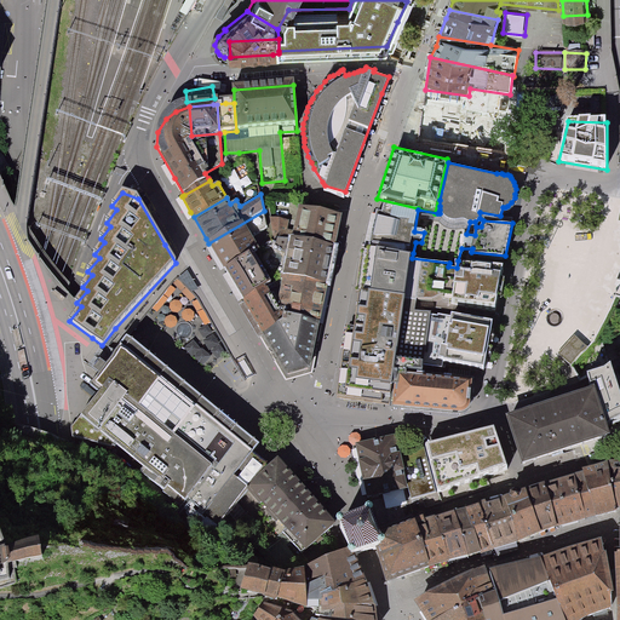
[(377,199),(368,247),(413,253),(415,242),(422,242),(424,233),(414,231),(418,208),(377,199)]
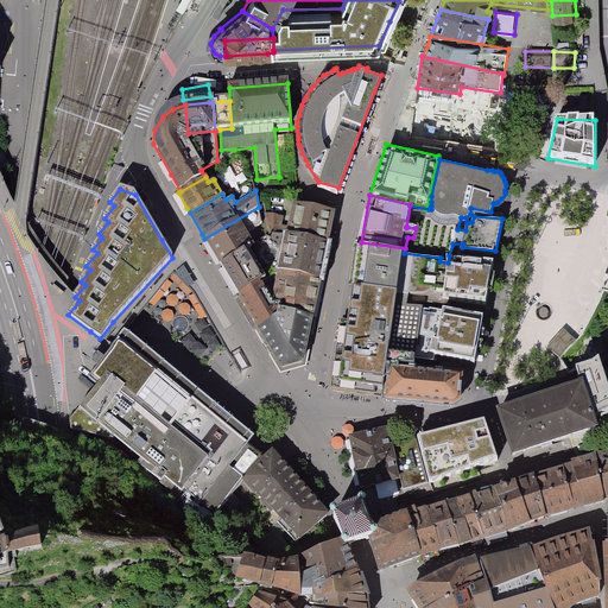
[(268,233),(287,236),(329,246),(330,238),(335,215),(293,206),(289,227),(283,226),(284,216),(266,213),(268,233)]
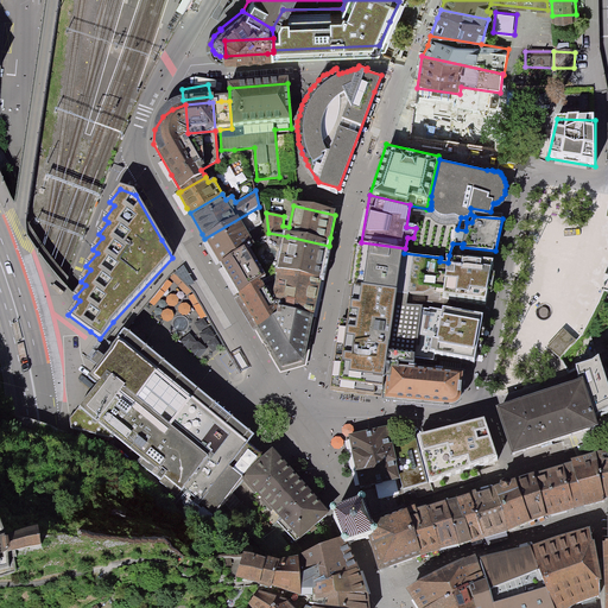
[(259,207),(204,239),(219,263),(221,266),(249,251),(255,247),(247,233),(263,225),(259,207)]
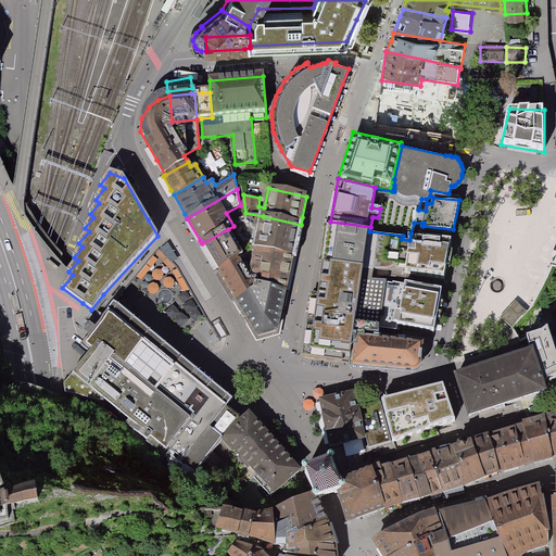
[(301,225),(263,216),(255,252),(293,260),(297,247),(301,225)]
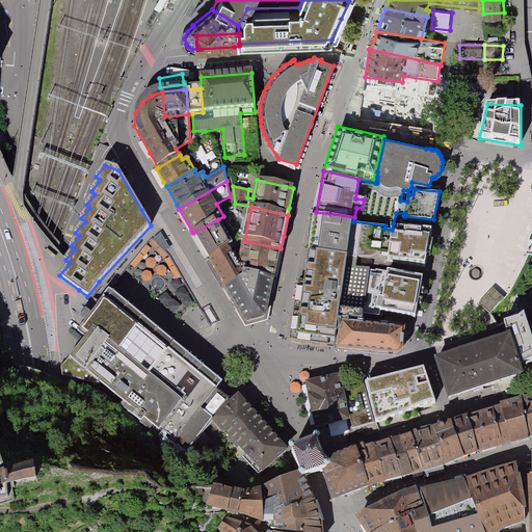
[(354,217),(316,212),(311,212),(310,221),(306,250),(309,250),(307,264),(304,280),(299,278),(297,293),(291,340),(336,345),(339,319),(364,322),(365,311),(370,269),(354,267),(356,256),(349,255),(353,221),(354,217)]
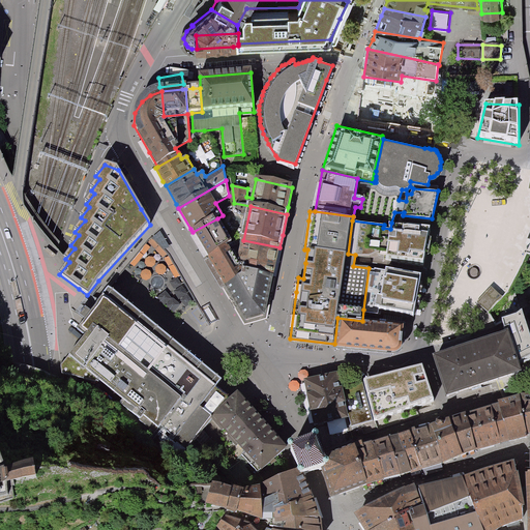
[(217,218),(193,232),(195,237),(208,260),(229,247),(233,245),(217,218)]
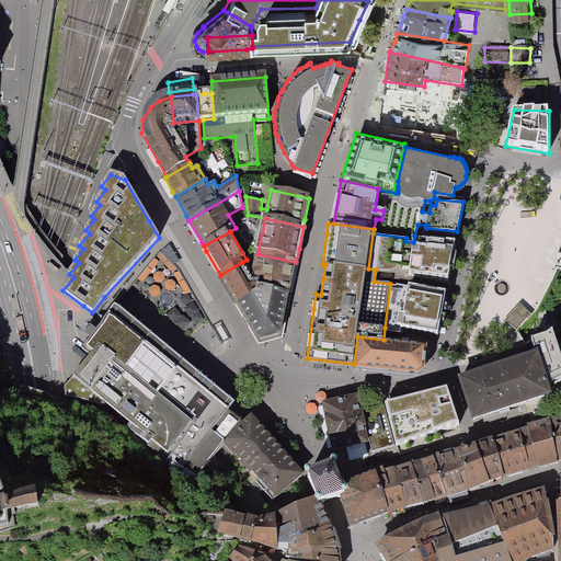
[(407,238),(373,233),(368,268),(376,270),(392,272),(401,268),(409,270),(408,275),(446,282),(455,241),(414,236),(413,242),(405,241),(407,238)]
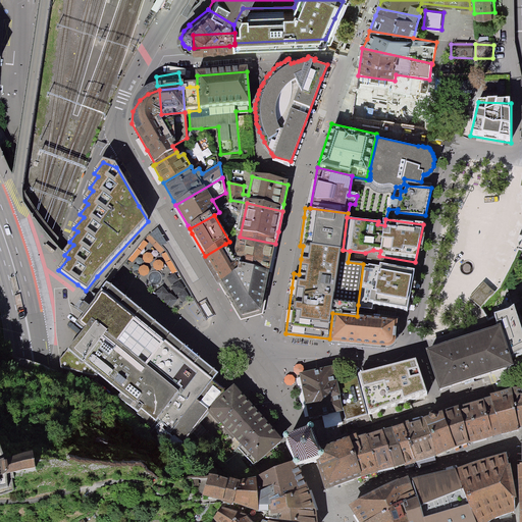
[(275,244),(240,237),(236,253),(235,260),(239,267),(269,273),(275,244)]
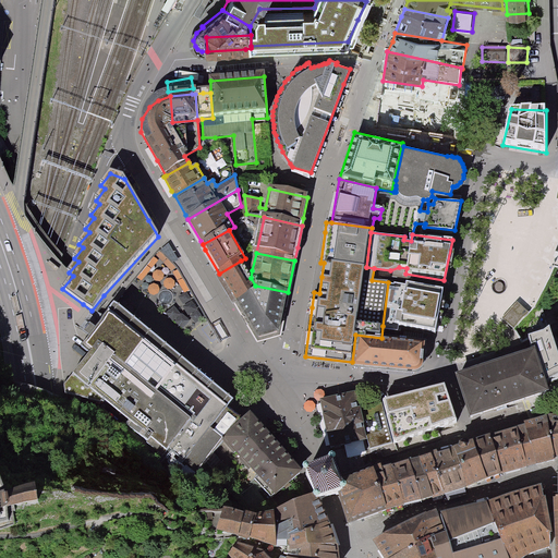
[(241,261),(219,274),(225,282),(237,303),(254,293),(255,286),(251,278),(252,270),(245,258),(241,261)]
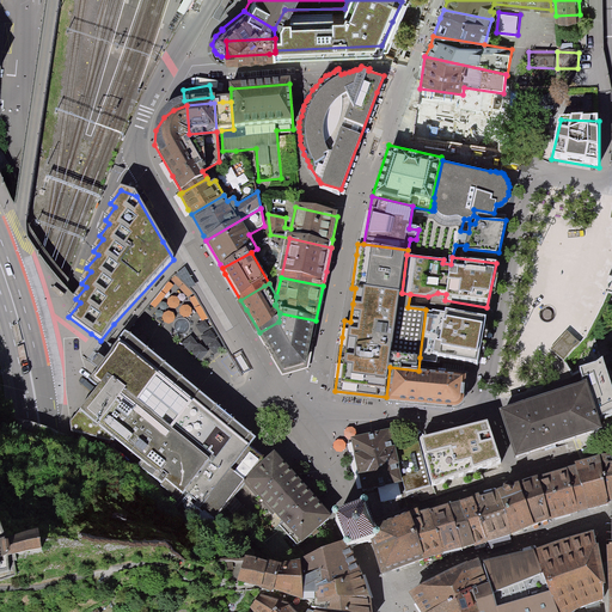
[(55,287),(51,291),(61,298),(65,295),(55,287)]
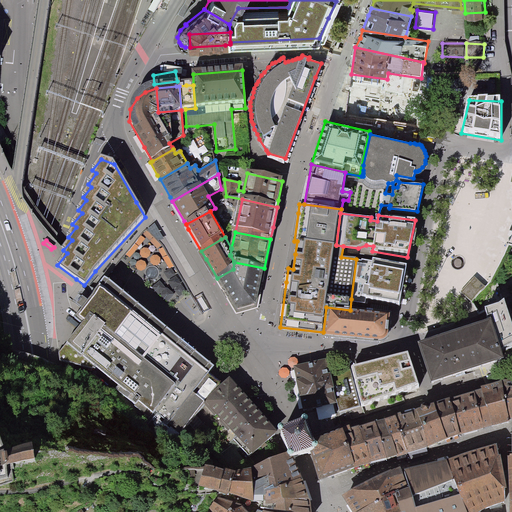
[(356,259),(351,299),(378,303),(400,307),(404,288),(407,267),(356,259)]
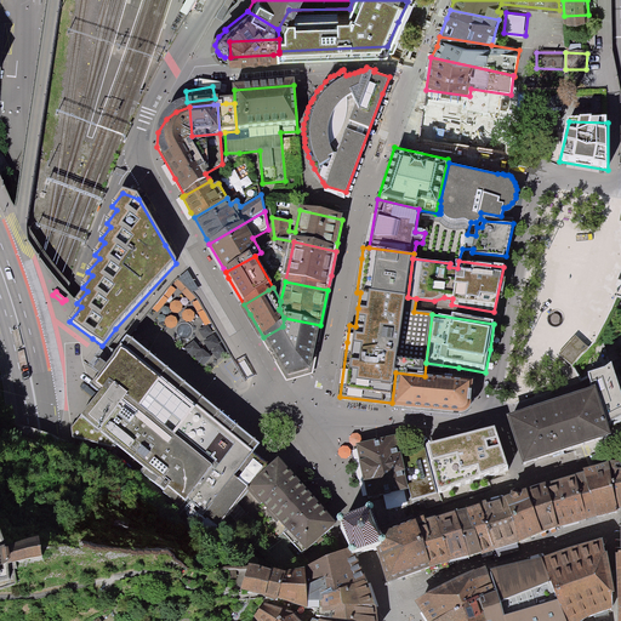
[(320,325),(284,318),(283,326),(263,337),(266,341),(286,379),(297,375),(311,371),(320,325)]
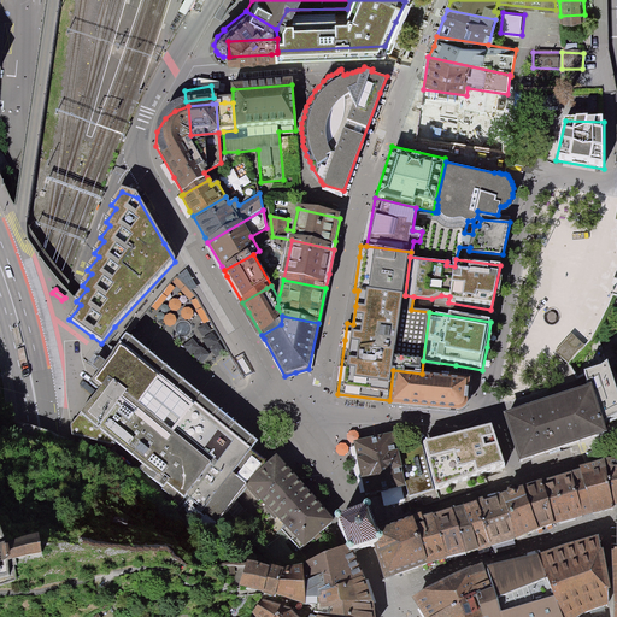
[(201,399),(128,339),(123,346),(98,375),(92,382),(104,392),(83,415),(212,522),(247,486),(268,468),(252,454),(260,446),(240,429),(201,399)]
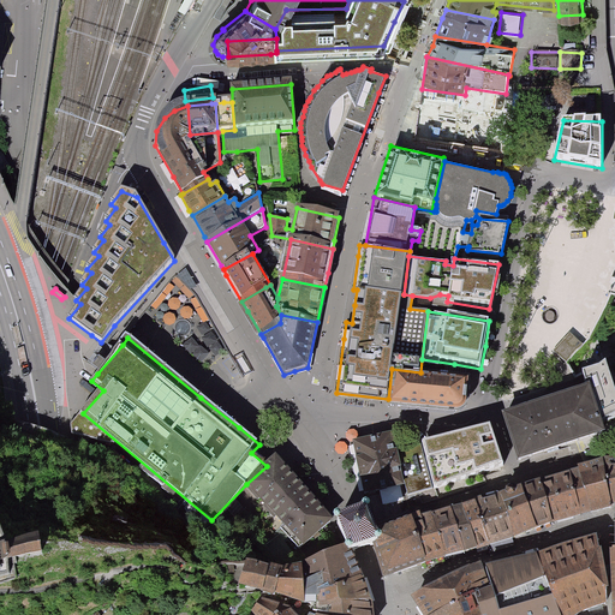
[(614,389),(605,362),(583,370),(584,371),(586,378),(590,377),(592,383),(602,417),(614,412),(614,389)]
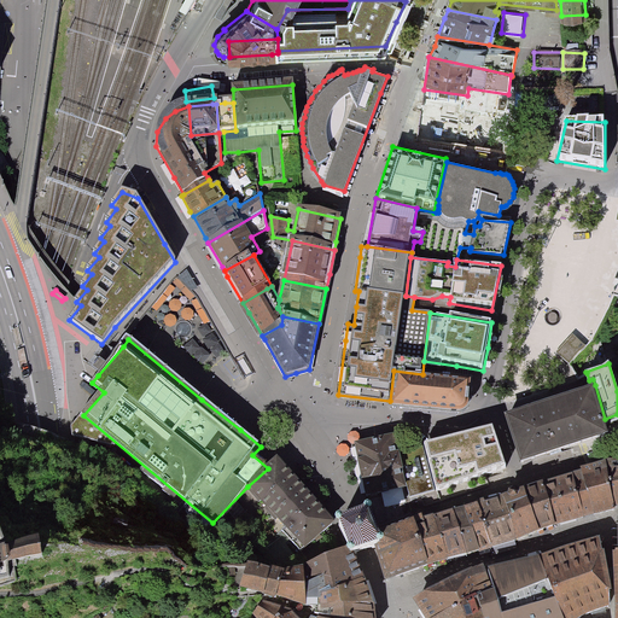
[(394,371),(390,401),(390,404),(456,412),(466,407),(468,397),(471,379),(423,374),(394,371)]
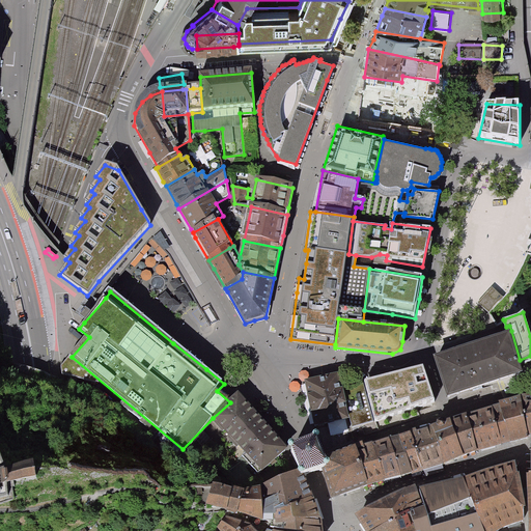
[(511,331),(436,356),(448,396),(523,370),(520,360),(511,331)]
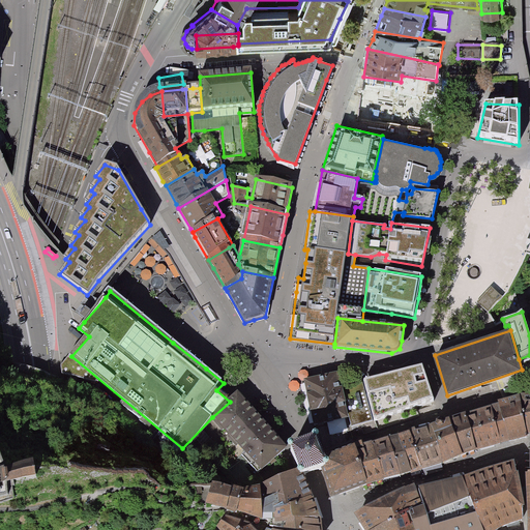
[(421,364),(364,379),(376,420),(434,401),(421,364)]
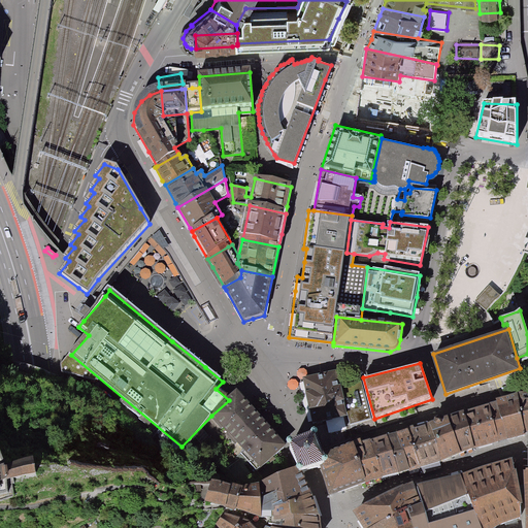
[(342,406),(342,404),(345,403),(351,424),(370,418),(361,382),(340,387),(341,390),(338,391),(334,372),(305,378),(314,414),(342,406)]
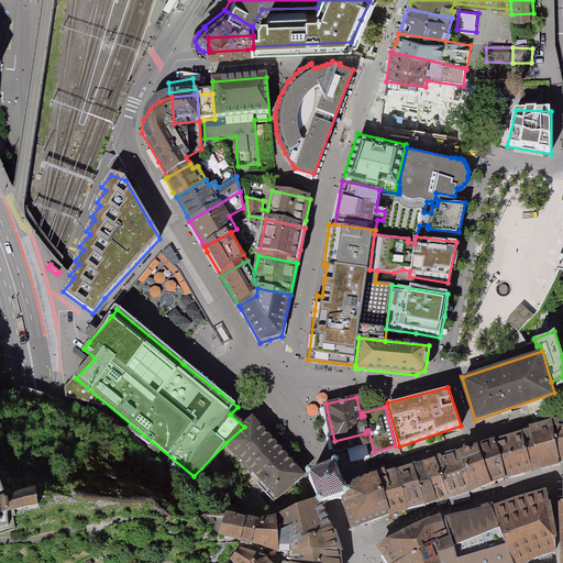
[(225,443),(252,473),(280,446),(255,418),(244,427),(225,443)]
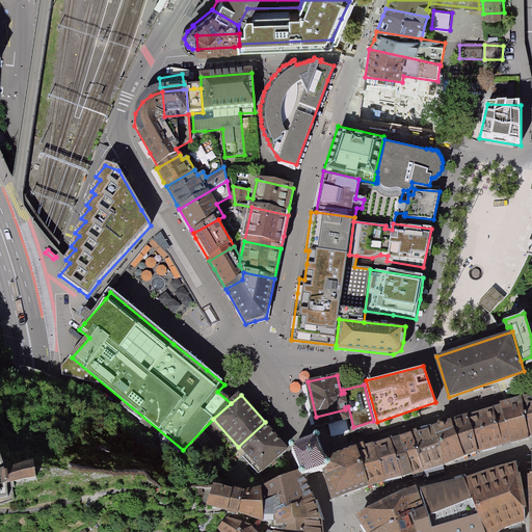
[(327,484),(331,499),(343,496),(364,488),(369,486),(387,482),(393,481),(404,478),(414,475),(425,472),(446,466),(450,463),(466,457),(479,452),(503,446),(506,445),(515,443),(530,439),(529,436),(531,434),(531,396),(523,396),(500,401),(501,403),(495,406),(469,415),(452,419),(418,431),(417,429),(392,439),(391,434),(370,441),(329,456),(327,457),(330,464),(331,470),(323,472),(327,484)]
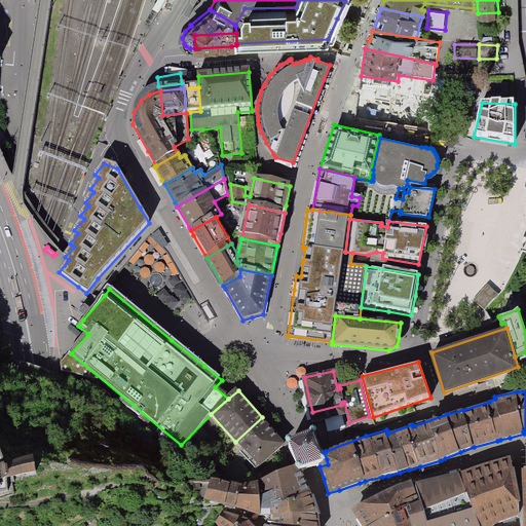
[(288,445),(262,417),(235,442),(260,470),(274,457),(288,445)]
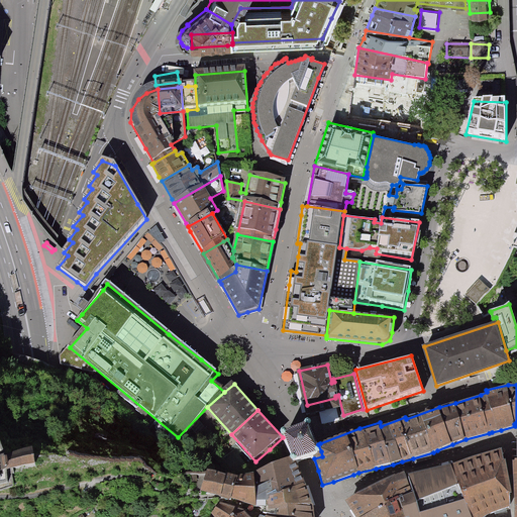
[(310,425),(310,424),(308,424),(307,424),(306,424),(305,426),(306,428),(297,432),(286,436),(286,435),(284,434),(283,434),(282,435),(281,437),(282,439),(284,439),(285,439),(294,461),(293,461),(292,461),(292,463),(292,466),(294,467),(296,466),(297,463),(297,462),(306,459),(315,455),(316,457),(318,458),(320,457),(321,455),(320,454),(320,453),(318,452),(317,452),(308,429),(310,428),(311,426),(310,425)]
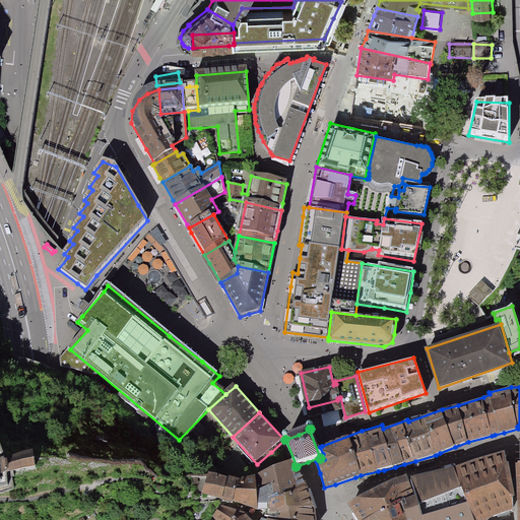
[(0,472),(7,471),(36,464),(35,458),(33,451),(5,457),(0,457),(0,472)]
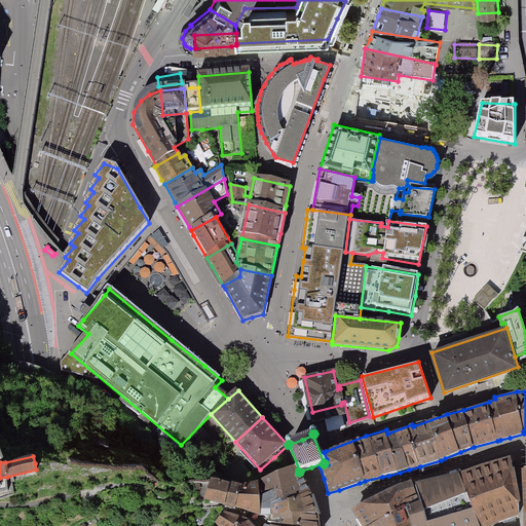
[(485,466),(458,475),(477,525),(491,525),(502,521),(517,516),(518,516),(518,489),(511,459),(485,466)]
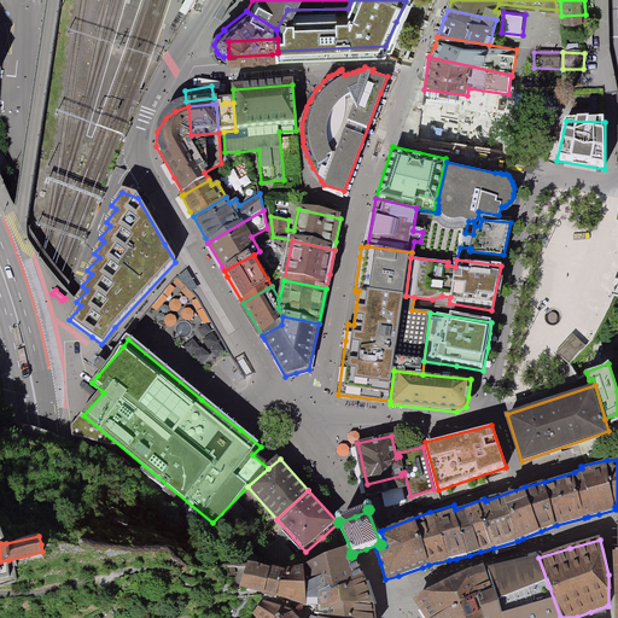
[(305,567),(307,607),(315,607),(320,607),(320,595),(334,593),(365,581),(360,569),(357,563),(351,565),(348,566),(342,552),(330,557),(304,566),(305,567)]
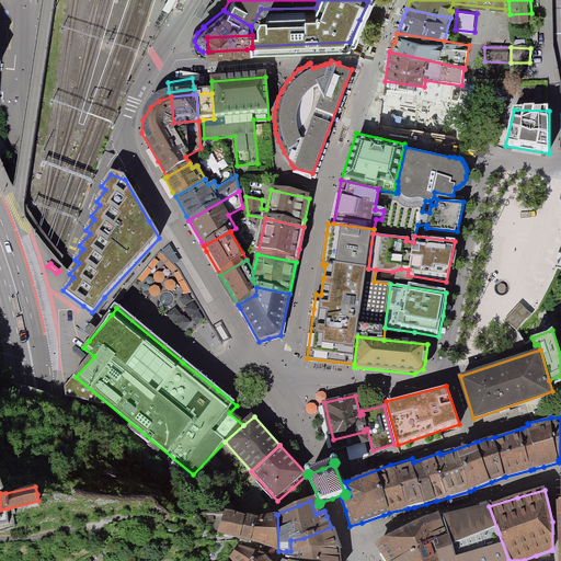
[(508,560),(489,506),(442,515),(448,534),(432,541),(438,560),(508,560)]
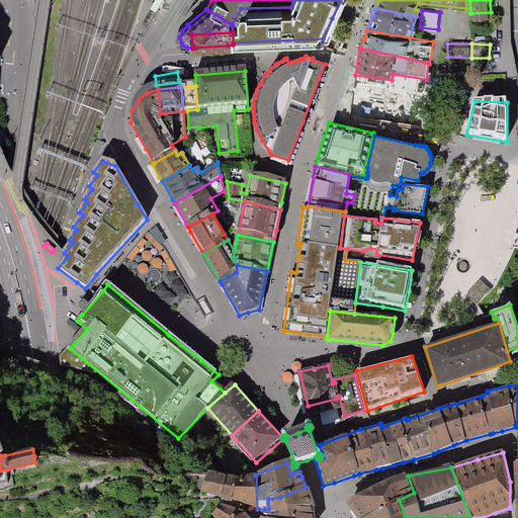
[(233,500),(239,478),(228,475),(227,477),(207,472),(206,476),(201,492),(208,495),(222,499),(232,503),(233,500)]
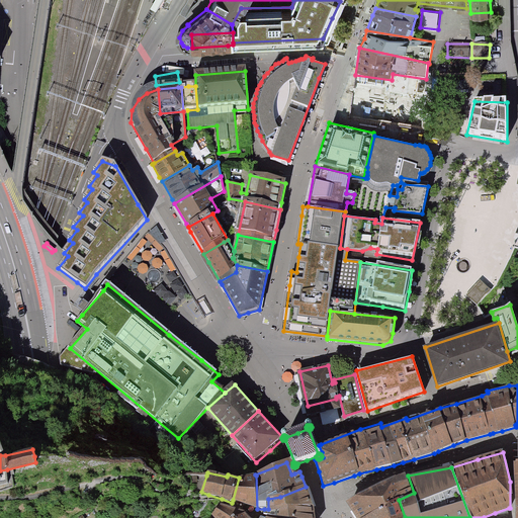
[(239,478),(233,500),(246,505),(257,509),(256,476),(240,477),(239,478)]
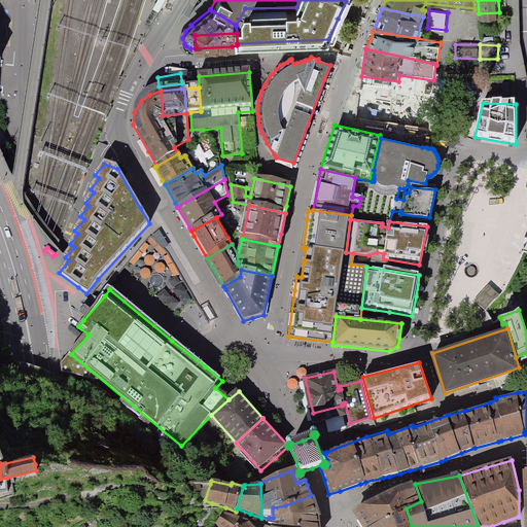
[(380,499),(355,513),(362,526),(412,526),(406,508),(421,501),(415,484),(380,499)]
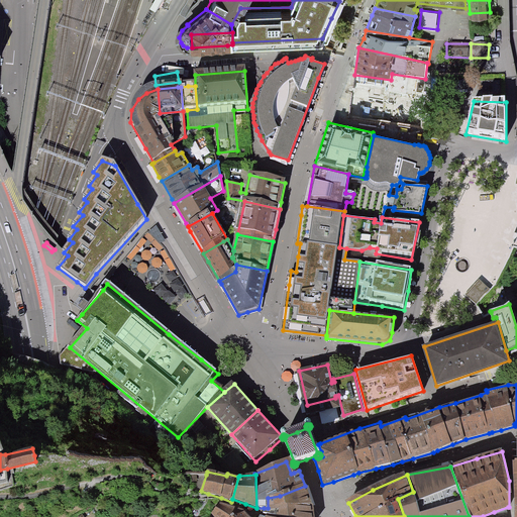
[(264,513),(280,516),(314,516),(313,508),(309,499),(305,486),(280,496),(268,498),(268,508),(264,508),(264,513)]
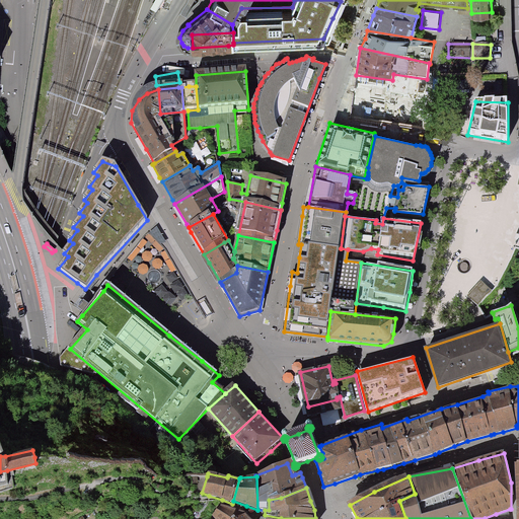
[(221,503),(212,515),(215,518),(234,518),(246,512),(221,503)]
